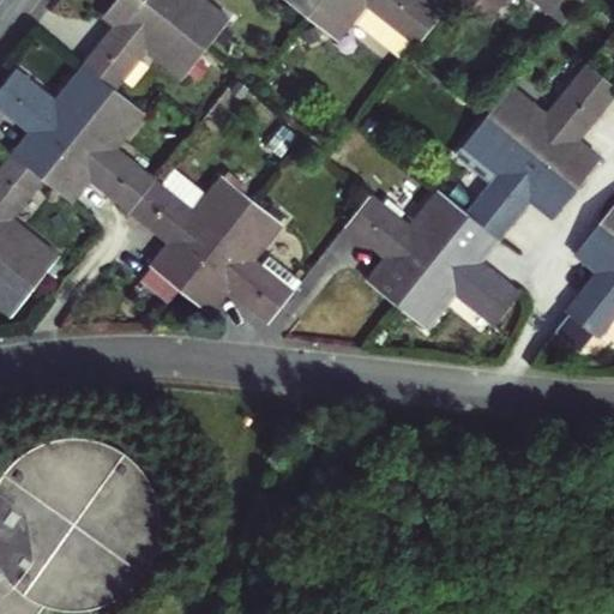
[(185,70),(205,47),(174,22),(146,0),(114,0),(104,12),(116,22),(84,62),(91,68),(114,86),(144,49),(166,66),(172,59),(185,70)]
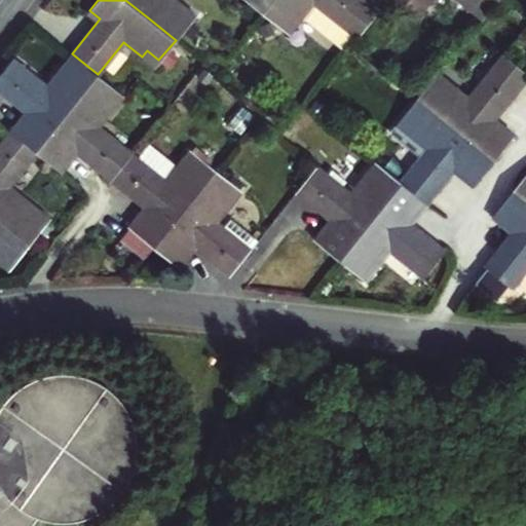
[(125,0),(149,19),(176,40),(191,20),(179,10),(183,5),(177,0),(125,0)]
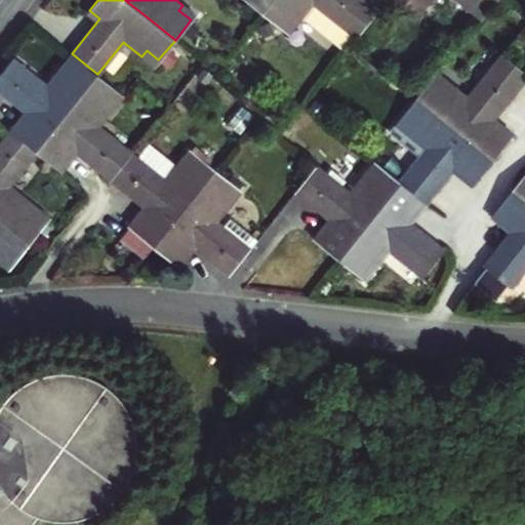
[(248,0),(263,11),(272,0),(248,0)]
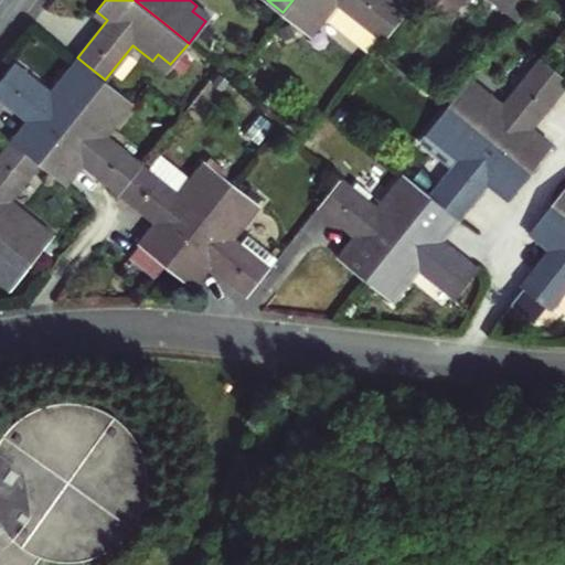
[(313,18),(319,22),(324,18),(369,52),(381,38),(383,40),(407,10),(394,0),(292,0),(283,12),(305,30),(313,18)]
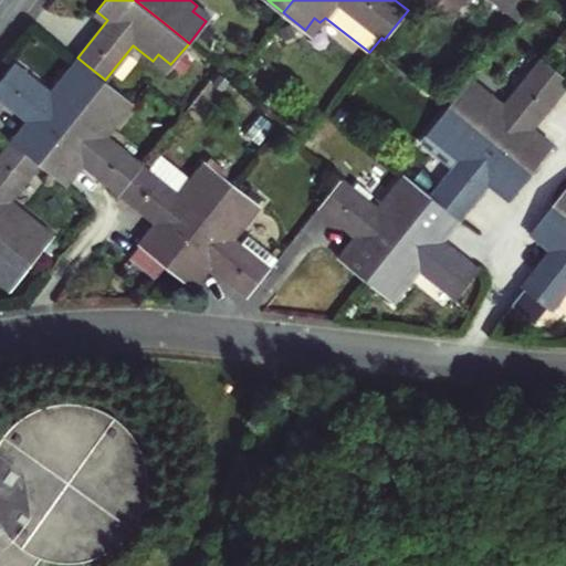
[(464,0),(498,0),(507,8),(511,2),(524,12),(534,0),(421,0),(448,21),(464,0)]
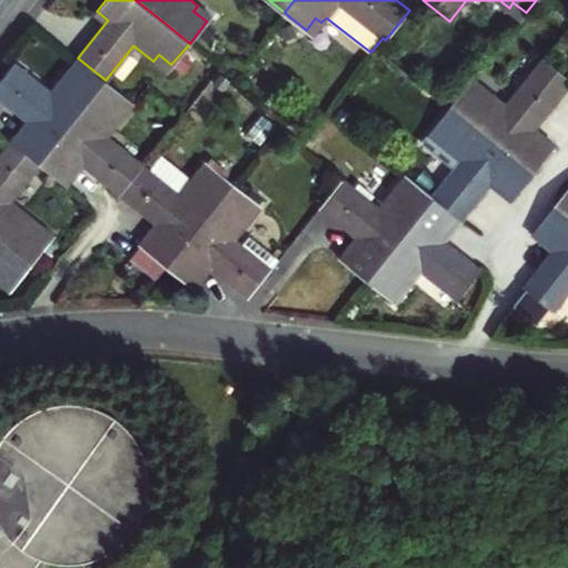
[(521,19),(526,12),(513,2),(509,8),(521,19)]
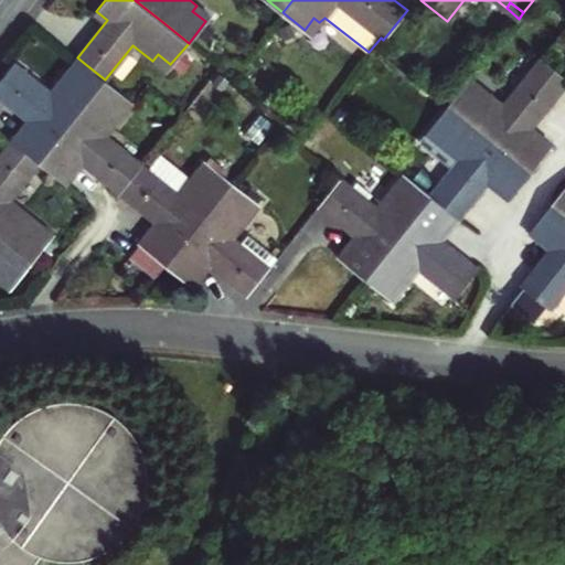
[(192,11),(205,21),(211,16),(196,6),(192,11)]
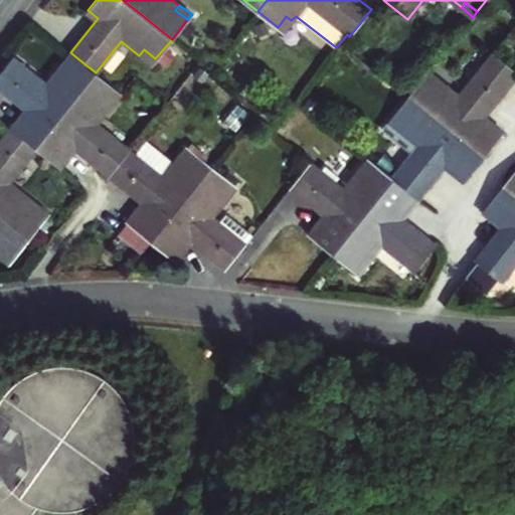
[(286,16),(278,27),(283,31),(291,20),(286,16)]
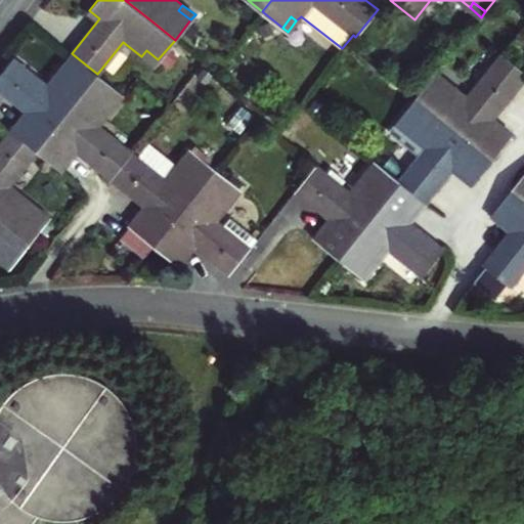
[(146,50),(141,56),(154,67),(158,59),(146,50)]
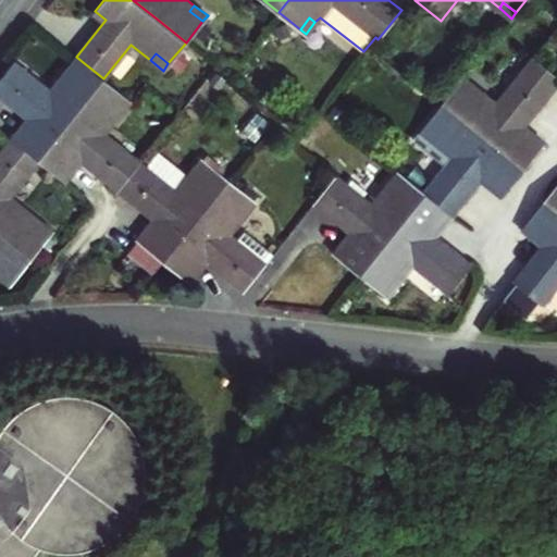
[(72,75),(83,62),(76,57),(65,70),(72,75)]
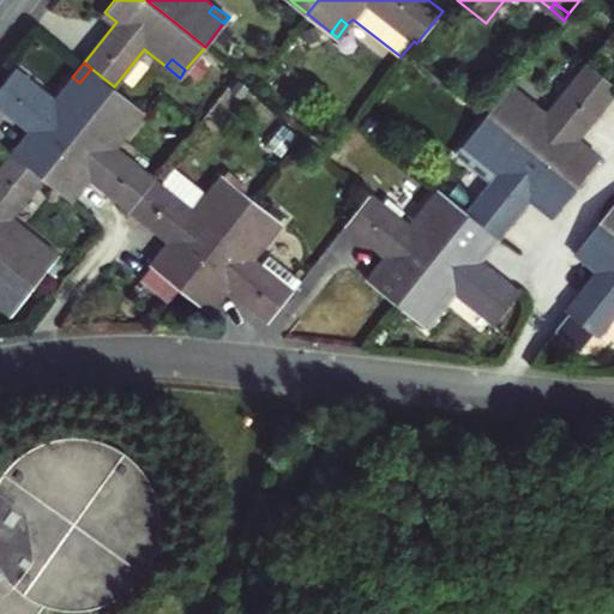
[(547,113),(527,96),(521,103),(506,91),(487,114),(576,186),(597,158),(573,140),(613,91),(613,84),(588,62),(547,113)]
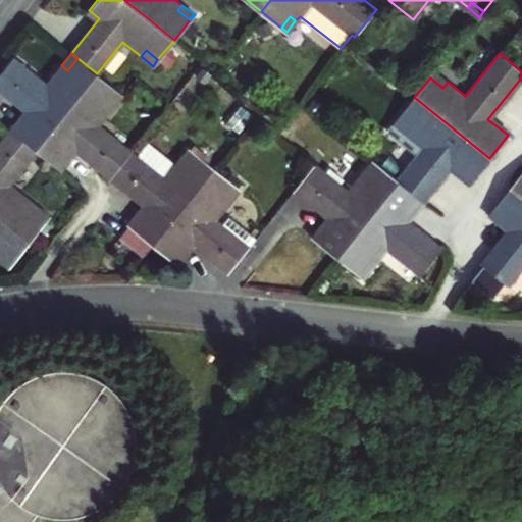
[(36,149),(97,73),(77,58),(67,70),(61,65),(47,84),(13,56),(0,71),(0,88),(27,110),(12,131),(36,149)]
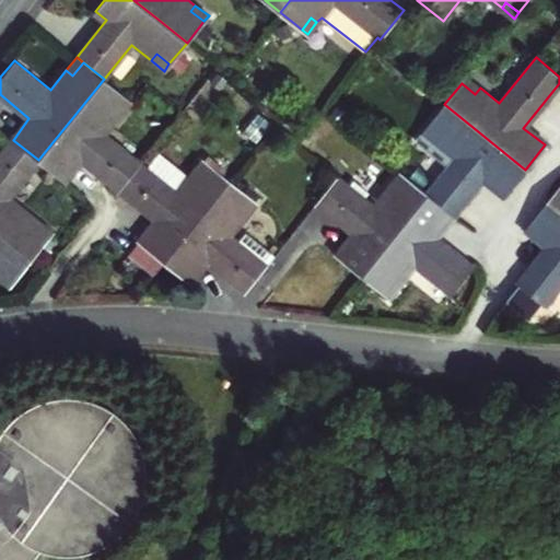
[(467,78),(462,83),(475,94),(480,88),(467,78)]
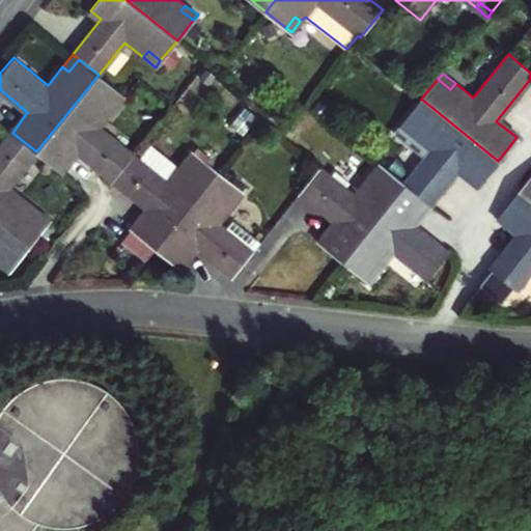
[(112,179),(133,154),(100,126),(114,109),(109,104),(119,91),(99,75),(36,151),(60,170),(76,150),(79,152),(112,179)]
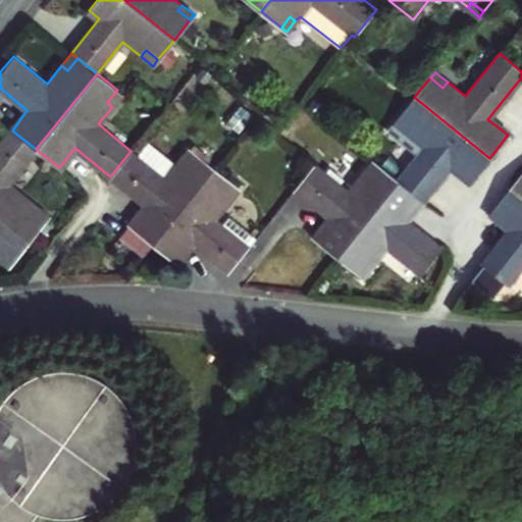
[(107,102),(112,107),(122,94),(117,90),(107,102)]
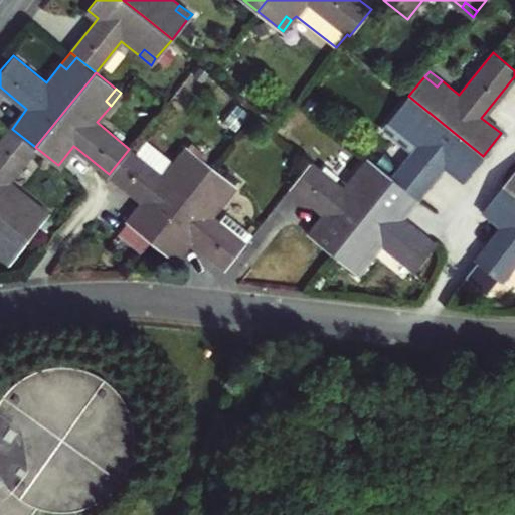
[(483,156),(408,96),(393,116),(404,126),(400,131),(419,145),(393,178),(416,196),(418,198),(445,166),(447,163),(465,178),(483,156)]
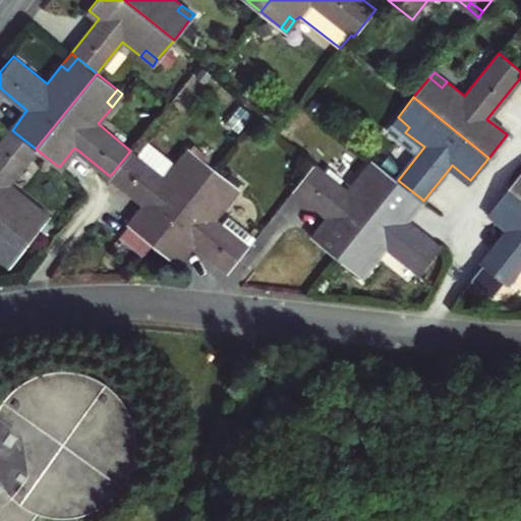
[(409,127),(398,117),(393,122),(405,132),(409,127)]
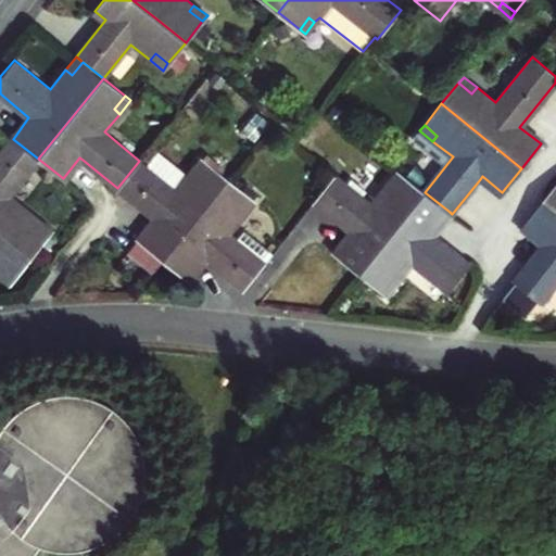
[(34,226),(40,220),(8,196),(38,159),(13,139),(10,137),(0,149),(0,232),(29,257),(47,237),(34,226)]
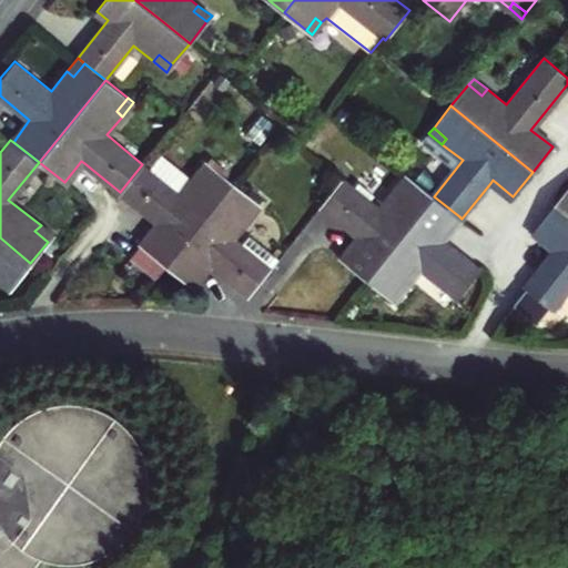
[(202,179),(212,165),(205,161),(195,173),(202,179)]
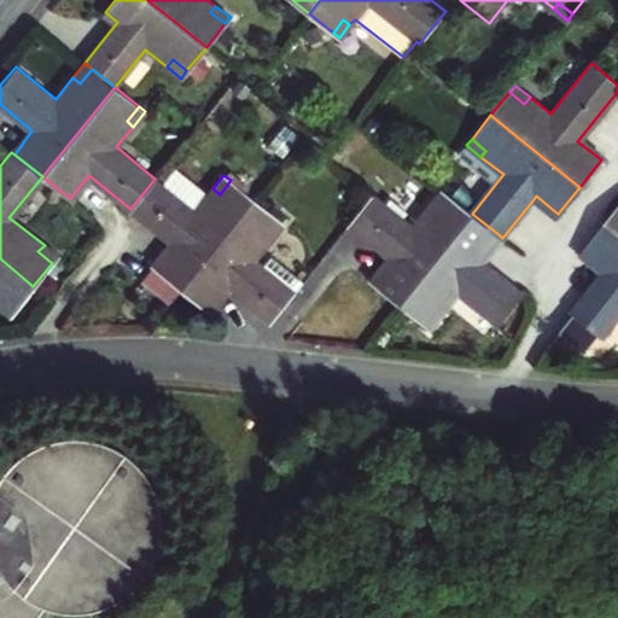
[(153,266),(181,289),(254,199),(231,180),(220,194),(213,188),(194,211),(155,179),(130,209),(172,243),(153,266)]
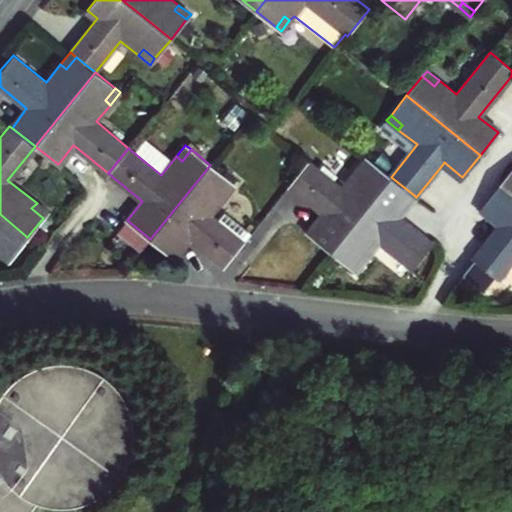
[(366,157),(356,170),(362,173),(372,162),(366,157)]
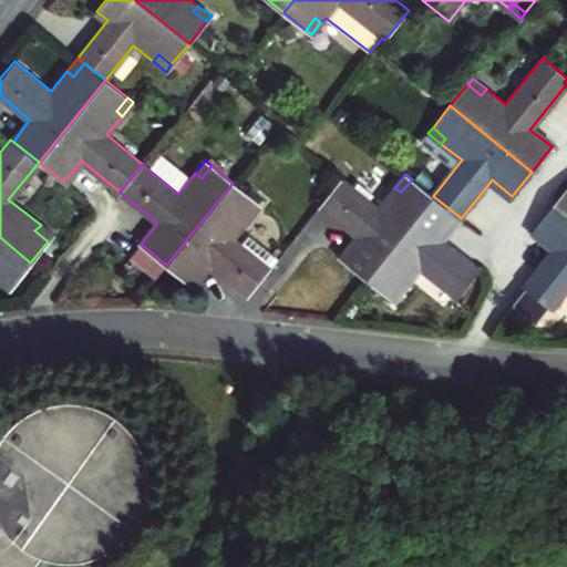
[(379,206),(343,177),(320,206),(359,237),(341,258),(367,279),(433,196),(412,179),(401,192),(394,188),(379,206)]
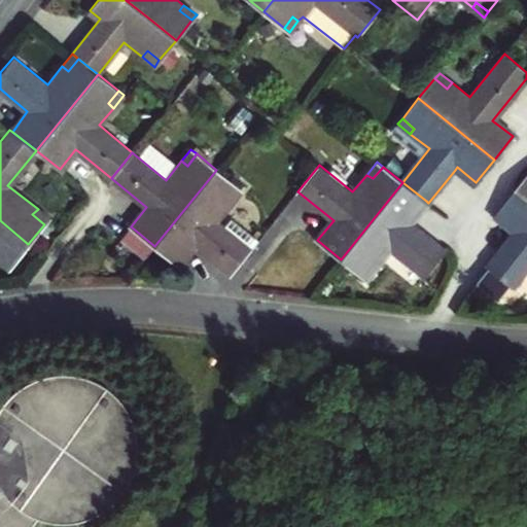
[(216,170),(154,246),(180,266),(197,245),(231,273),(251,248),(217,220),(242,190),(216,170)]
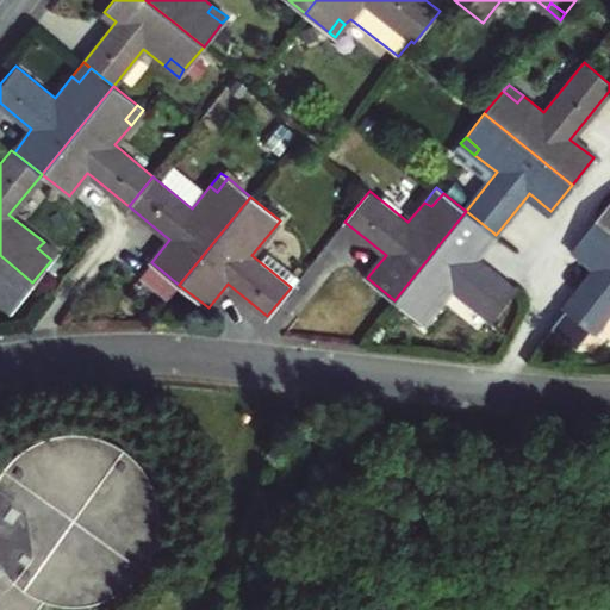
[(609,203),(595,222),(609,234),(609,203)]
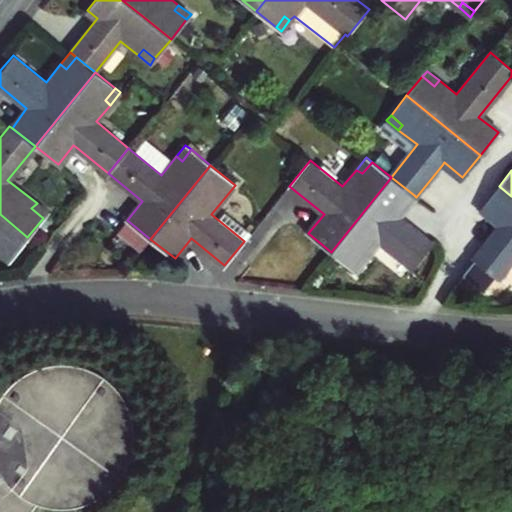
[(360,256),(365,261),(380,242),(413,268),(433,242),(401,216),(399,214),(414,195),(391,177),(331,252),(350,267),(360,256)]
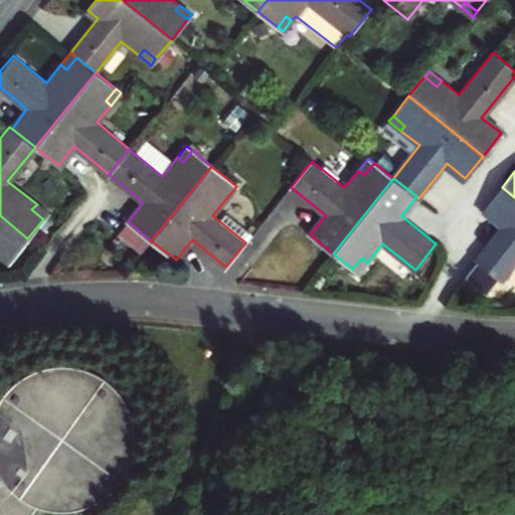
[(500,227),(474,260),(502,281),(514,264),(514,197),(502,187),(484,209),(502,224),(500,227)]
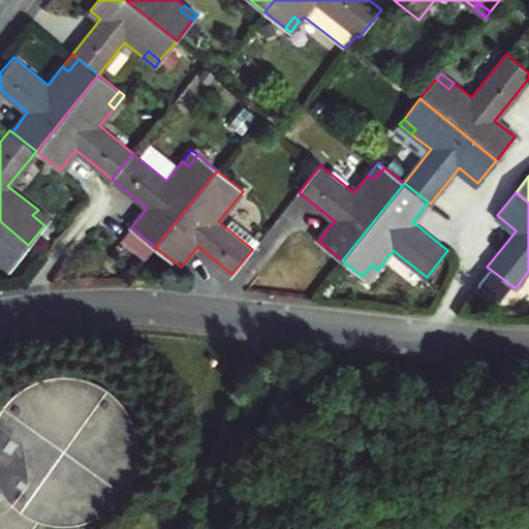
[(32,215),(44,225),(50,220),(38,210),(32,215)]
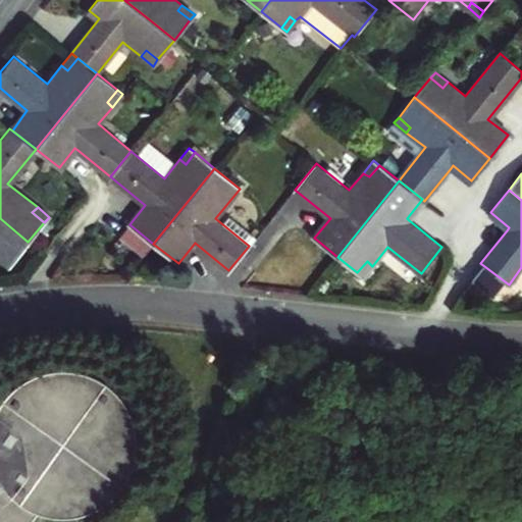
[(28,242),(0,218),(0,251),(12,261),(28,242)]
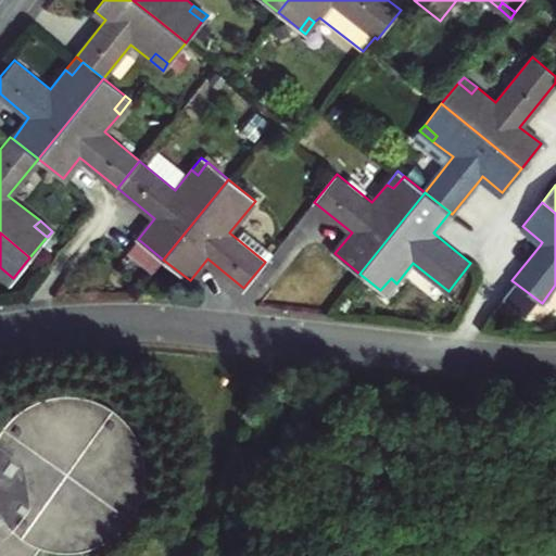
[(163,260),(138,239),(127,251),(153,272),(163,260)]
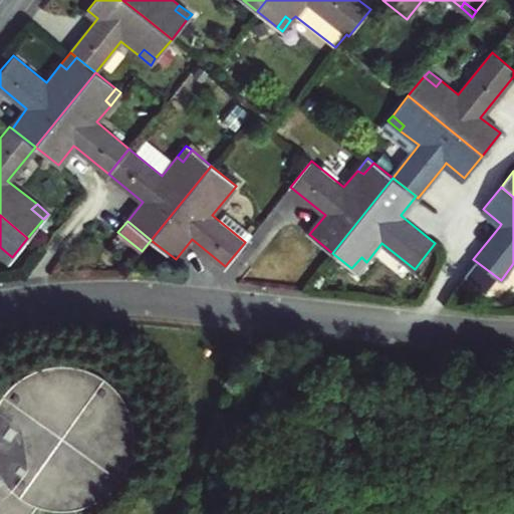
[(0,247),(0,256),(8,263),(12,257),(0,247)]
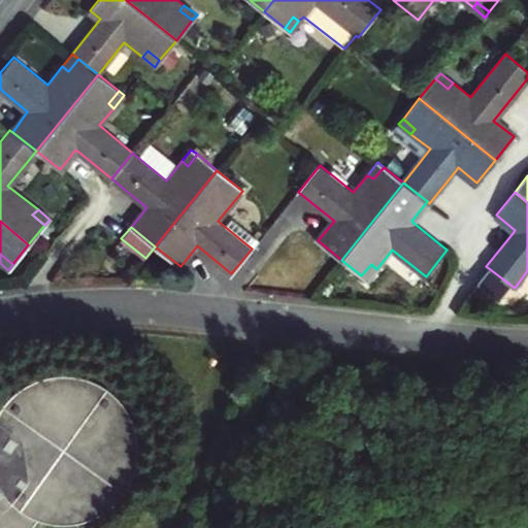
[(371,264),(361,275),(367,281),(376,269),(371,264)]
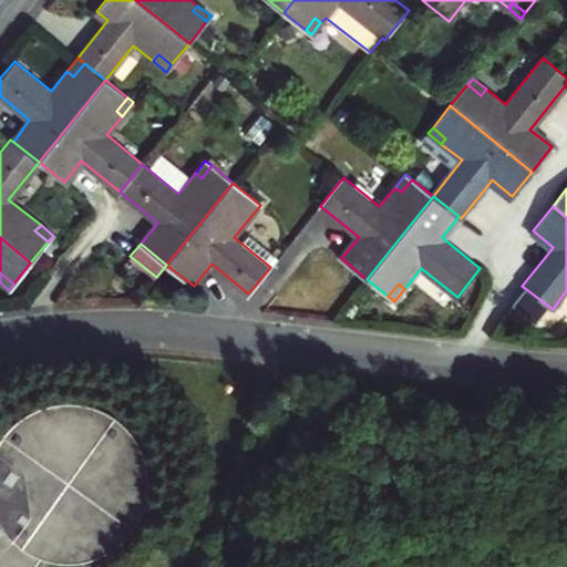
[(0,566),(43,566),(51,556),(61,559),(76,560),(92,559),(106,555),(121,548),(132,538),(143,526),(150,513),(154,497),(156,482),(155,466),(151,452),(143,437),(133,426),(122,416),(107,409),(93,404),(78,402),(62,403),(48,408),(33,415),(21,425),(11,436),(3,451),(0,462),(0,566)]
